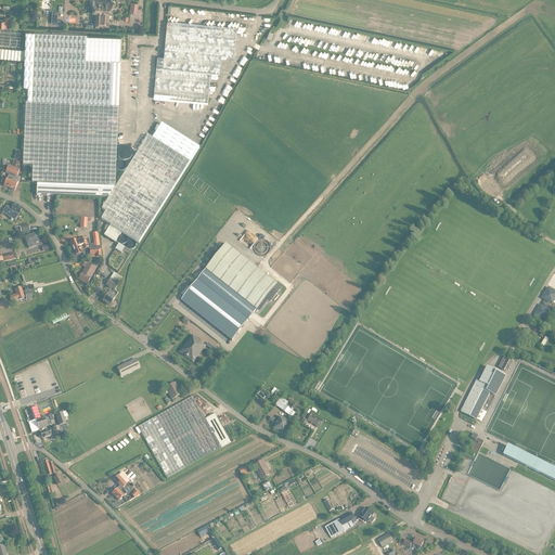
[(101,26),(103,3),(94,3),(94,2),(93,1),(92,1),(91,1),(91,2),(90,3),(90,4),(91,4),(91,5),(92,5),(92,13),(97,14),(97,21),(95,21),(94,25),(101,26)]
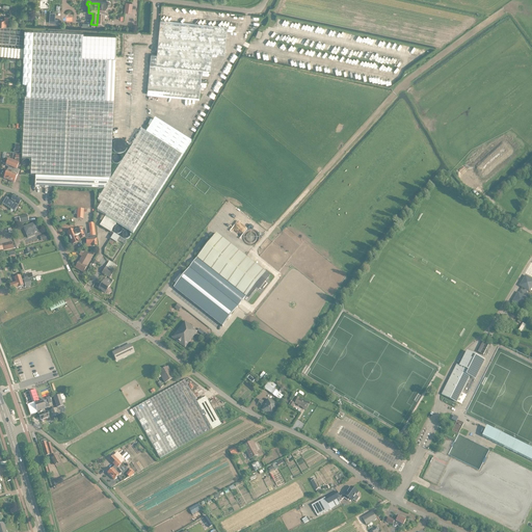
[(105,3),(99,3),(97,25),(103,25),(104,21),(103,21),(103,14),(107,14),(107,6),(108,6),(109,6),(109,5),(109,4),(109,3),(108,2),(107,2),(106,2),(106,3),(105,3)]
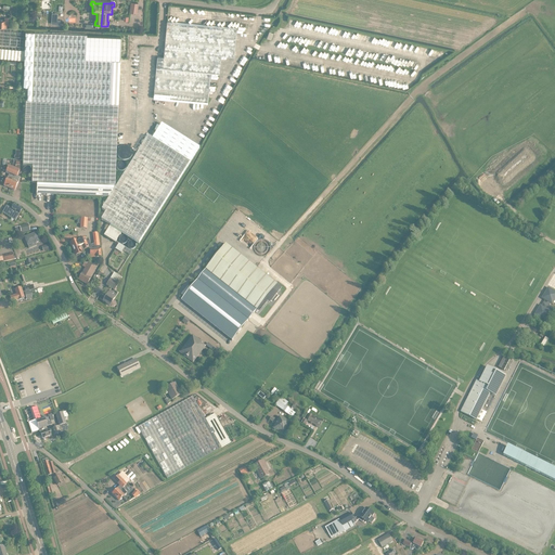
[(157,57),(153,99),(207,104),(210,73),(219,73),(221,55),(233,57),(236,28),(167,22),(164,57),(157,57)]
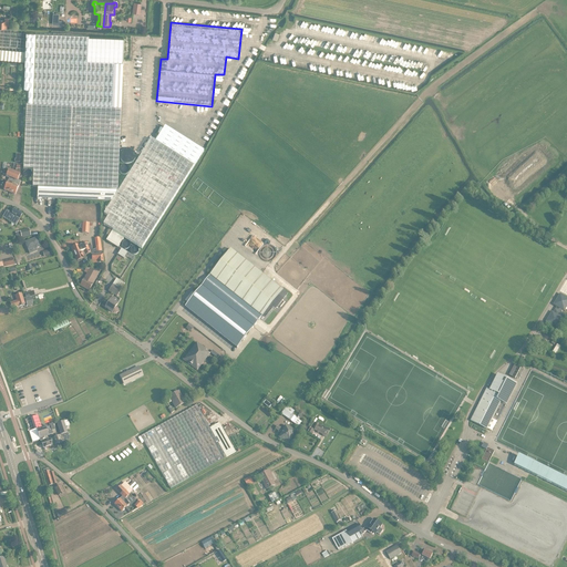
[(33,186),(38,186),(119,188),(119,194),(112,203),(106,212),(106,228),(132,244),(141,250),(194,172),(196,167),(156,141),(150,136),(120,185),(121,136),(121,115),(123,60),(124,33),(85,32),(0,29),(0,42),(0,59),(20,60),(19,88),(28,89),(28,101),(27,115),(24,154),(24,167),(33,167),(33,186)]
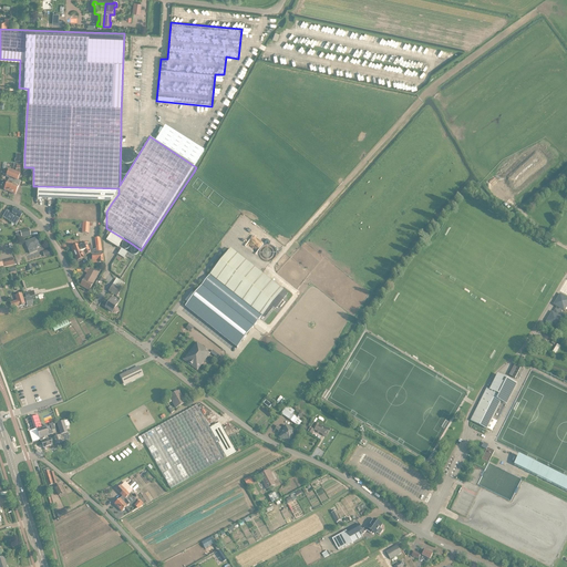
[(135,155),(135,153),(135,152),(134,151),(133,150),(133,148),(131,148),(130,147),(129,147),(127,147),(126,147),(124,148),(123,148),(122,150),(122,151),(121,153),(121,154),(121,156),(121,157),(122,158),(123,160),(124,161),(124,162),(125,162),(127,162),(129,162),(131,162),(132,162),(133,161),(134,160),(135,157),(135,156),(135,155)]
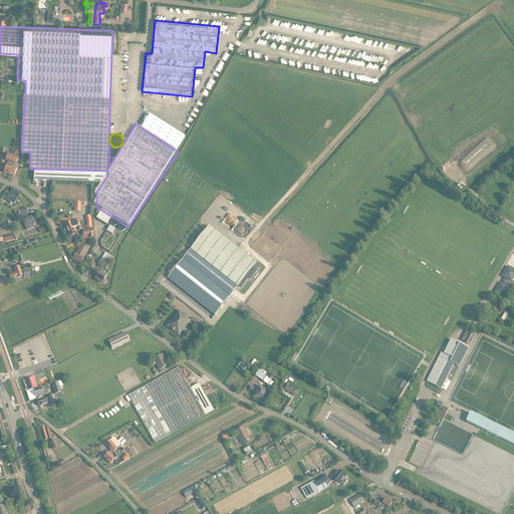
[(14,157),(14,156),(8,154),(5,160),(8,161),(7,164),(3,172),(9,175),(12,167),(11,167),(13,164),(11,163),(14,157)]
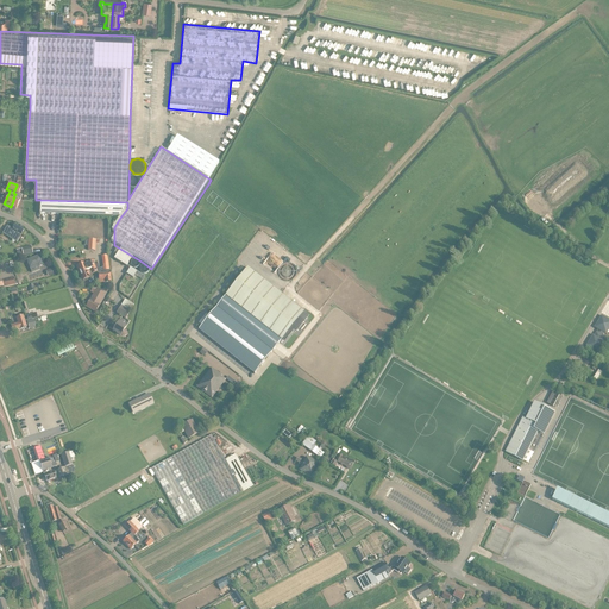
[(19,193),(22,187),(17,184),(17,186),(13,193),(16,194),(13,198),(14,198),(11,207),(16,208),(23,194),(19,193)]
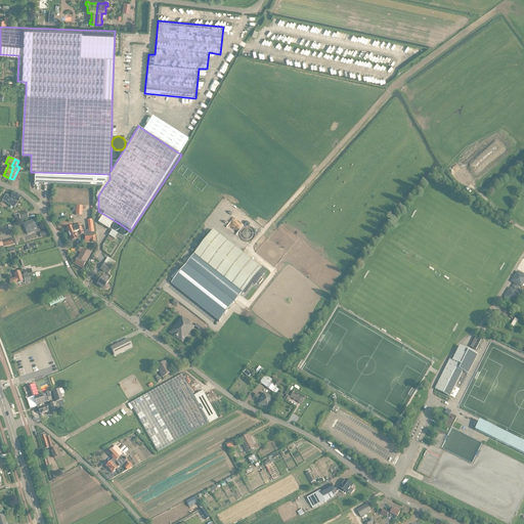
[(110,174),(35,172),(35,173),(35,183),(103,187),(110,179),(110,174)]
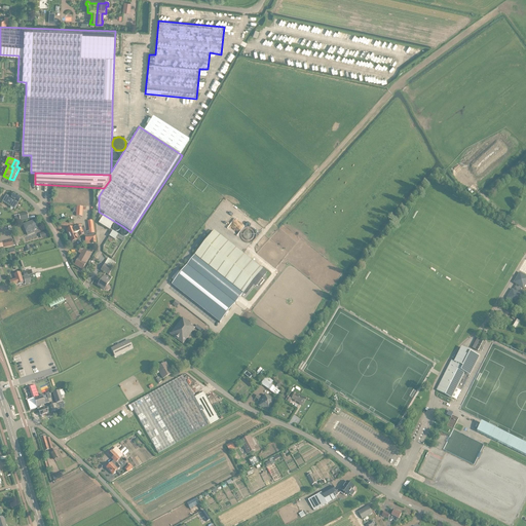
[(6,195),(2,201),(14,209),(21,198),(12,193),(10,197),(6,195)]
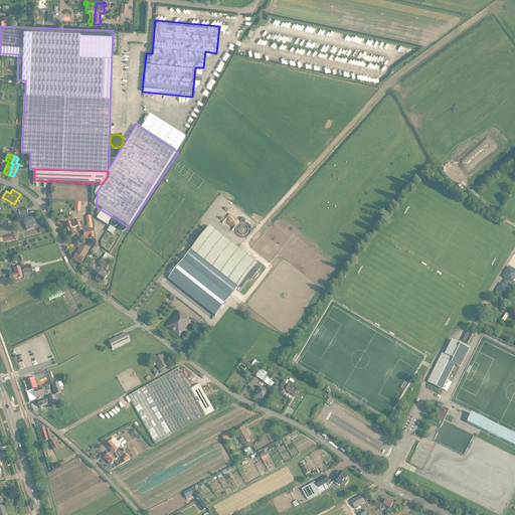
[(227,211),(230,213),(222,223),(233,230),(243,216),(230,207),(227,211)]
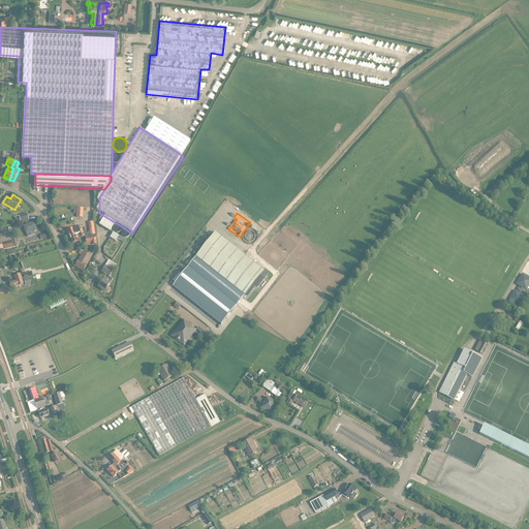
[(33,230),(33,231),(38,230),(34,221),(23,226),(26,232),(33,230)]
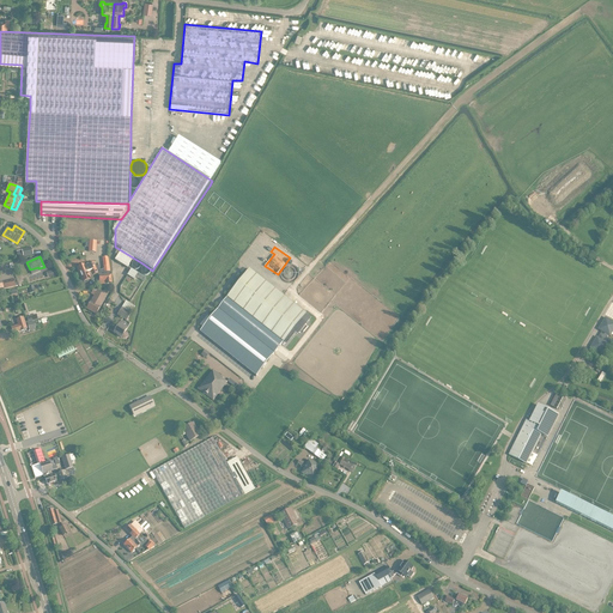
[(96,269),(93,261),(87,263),(87,265),(85,265),(78,267),(78,269),(78,271),(79,275),(90,271),(91,272),(96,269)]
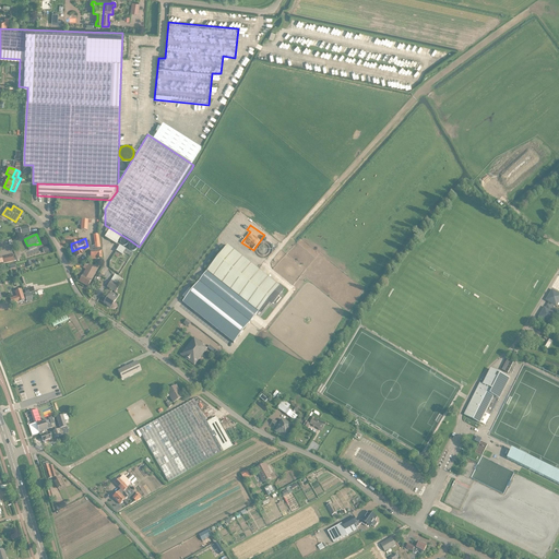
[(127,264),(133,252),(119,245),(116,251),(122,254),(125,251),(128,253),(119,272),(120,272),(126,263),(127,264)]
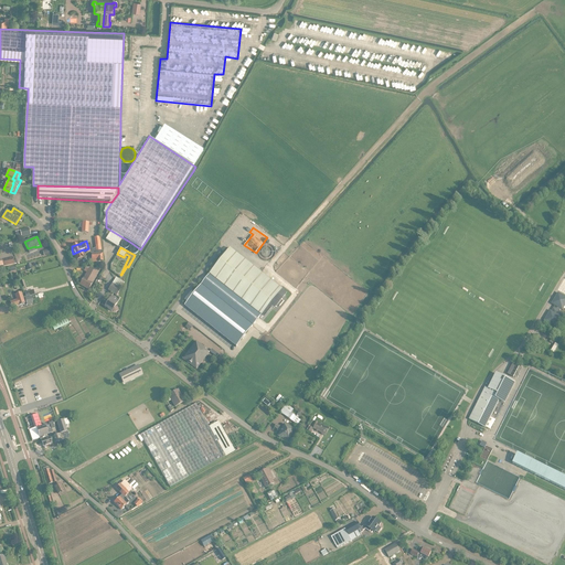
[(281,288),(260,273),(230,247),(219,262),(209,274),(214,278),(225,287),(232,291),(260,315),(262,313),(264,316),(273,306),(274,307),(283,297),(280,295),(284,291),(284,290),(281,288)]
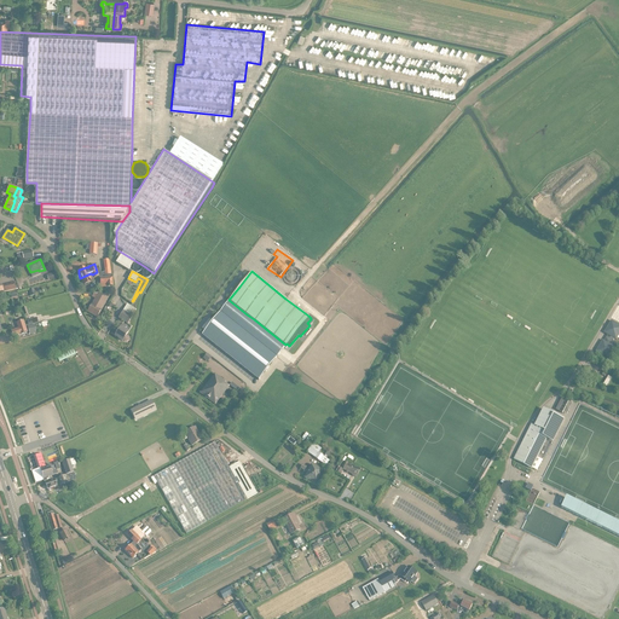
[(93,278),(98,276),(97,272),(92,275),(91,273),(80,278),(82,283),(82,282),(84,285),(85,284),(85,285),(88,284),(87,283),(94,281),(93,278)]
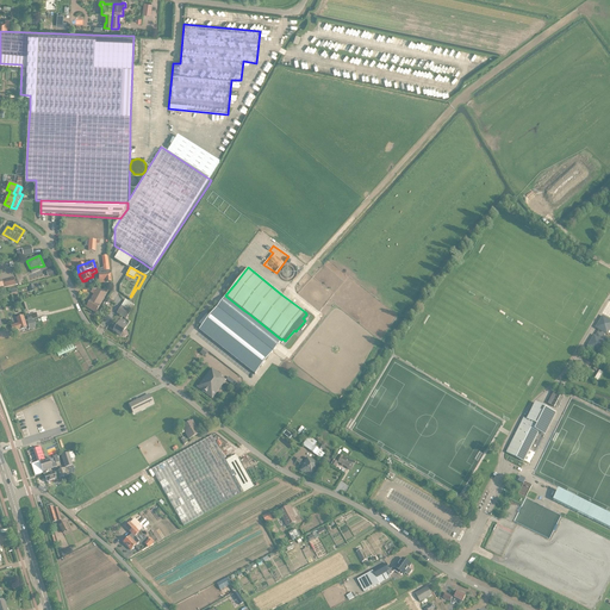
[(0,280),(0,288),(16,285),(14,278),(0,280)]
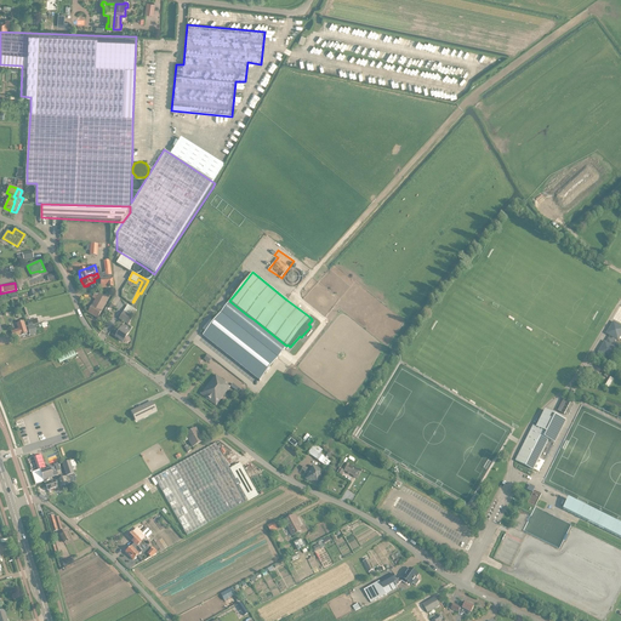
[(92,305),(87,313),(97,318),(101,311),(102,311),(107,300),(97,295),(92,305)]
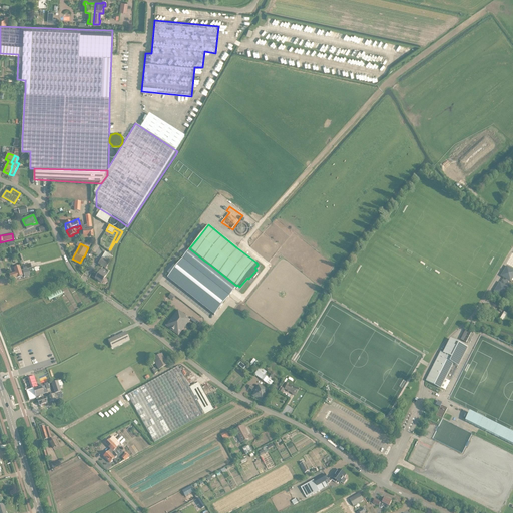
[(189,248),(182,259),(229,296),(236,286),(210,265),(204,261),(194,252),(189,248)]
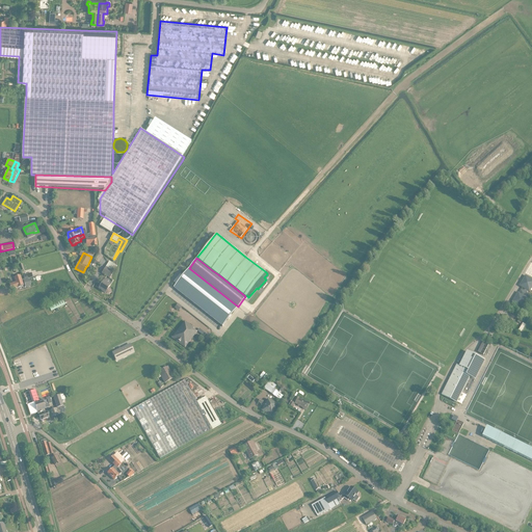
[(238,307),(189,268),(174,287),(222,326),(238,307)]
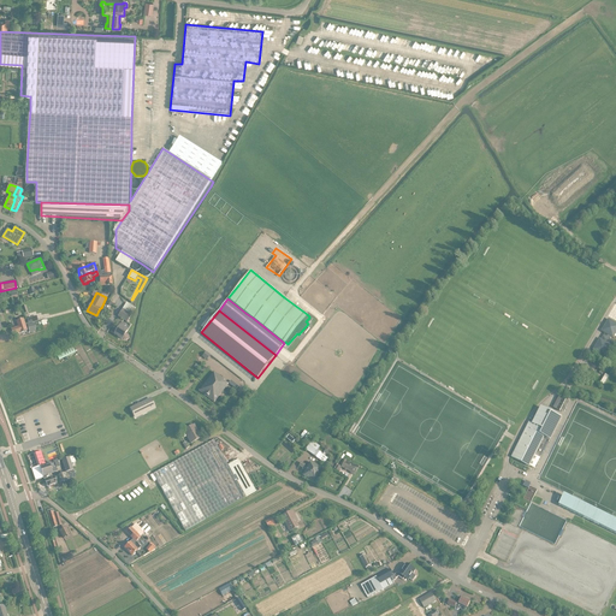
[(16,321),(18,326),(19,332),(27,330),(23,319),(16,321)]
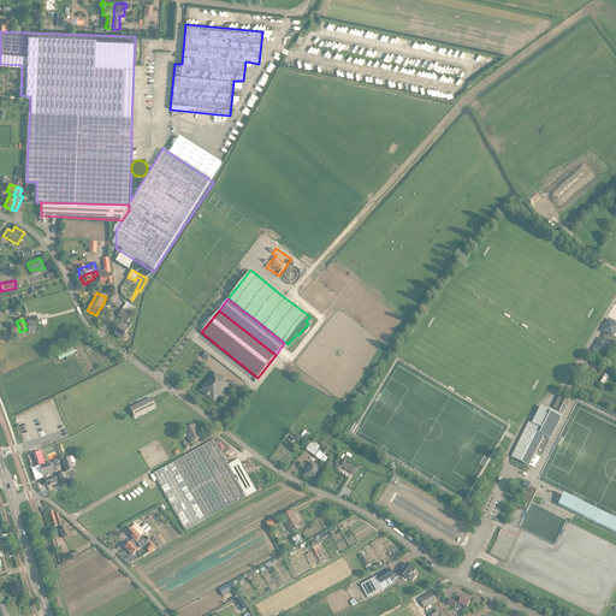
[(605,357),(612,345),(608,343),(611,337),(612,338),(615,332),(615,323),(608,319),(600,331),(604,333),(602,339),(599,338),(592,350),(605,357)]
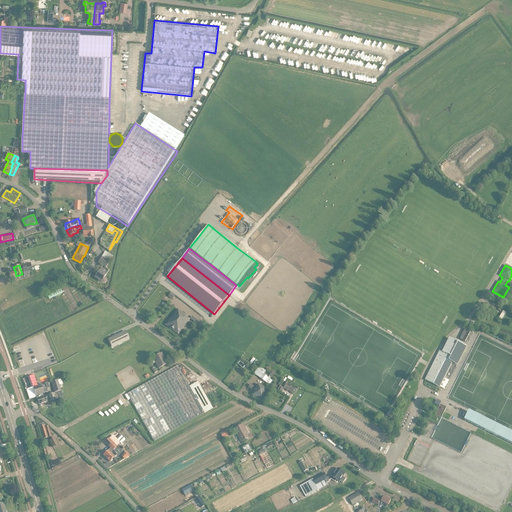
[(104,270),(101,268),(95,278),(101,282),(102,281),(103,282),(104,282),(105,282),(106,282),(107,280),(107,279),(106,278),(106,277),(105,276),(106,274),(103,272),(104,270)]
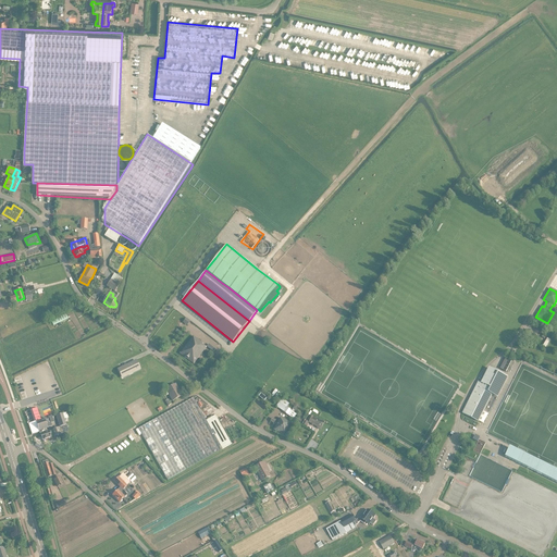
[(66,314),(51,321),(53,325),(69,318),(66,314)]
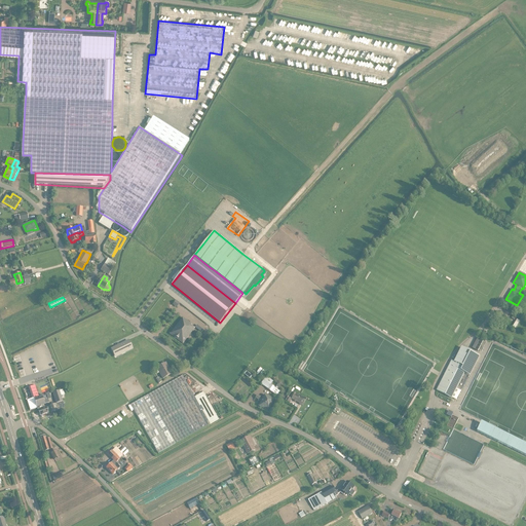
[(183,343),(194,328),(191,326),(191,325),(182,317),(170,334),(183,343)]
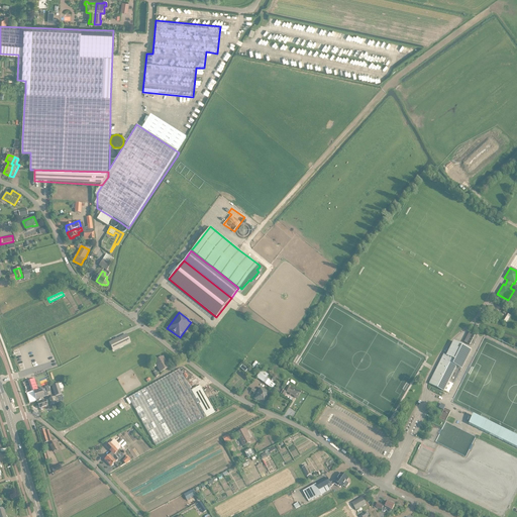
[(470,331),(463,342),(470,345),(476,334),(470,331)]
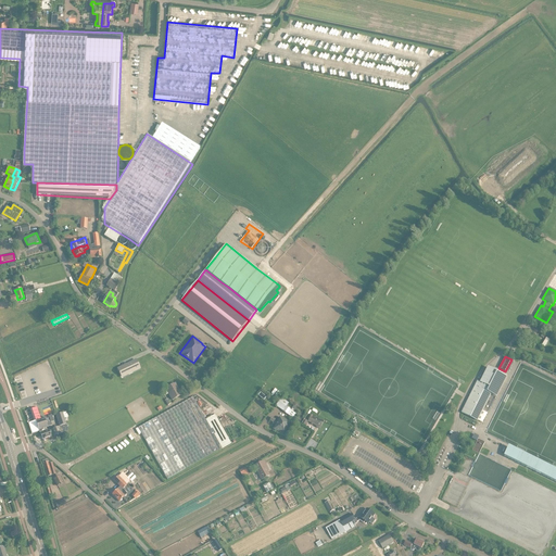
[(119,369),(123,376),(128,373),(127,371),(131,369),(133,371),(139,367),(138,364),(137,361),(119,369)]
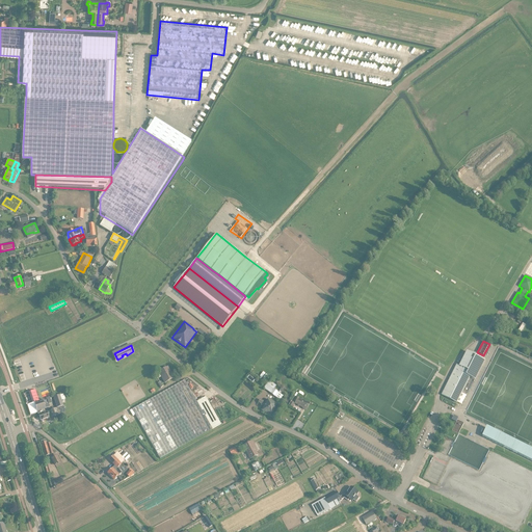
[(479,357),(480,356),(477,354),(476,356),(468,351),(460,366),(457,365),(442,395),(456,402),(470,376),(475,379),(484,360),(479,357)]
